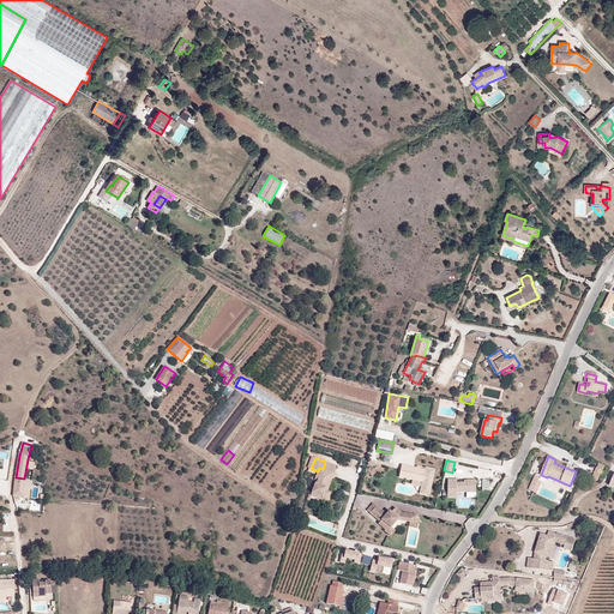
[(337,467),(325,462),(323,469),(333,474),(337,467)]
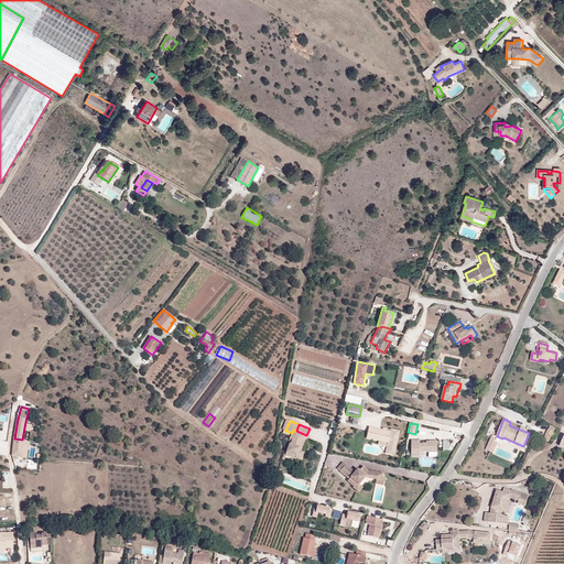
[(390,432),(369,426),(366,438),(388,443),(387,447),(397,449),(400,431),(391,429),(390,432)]
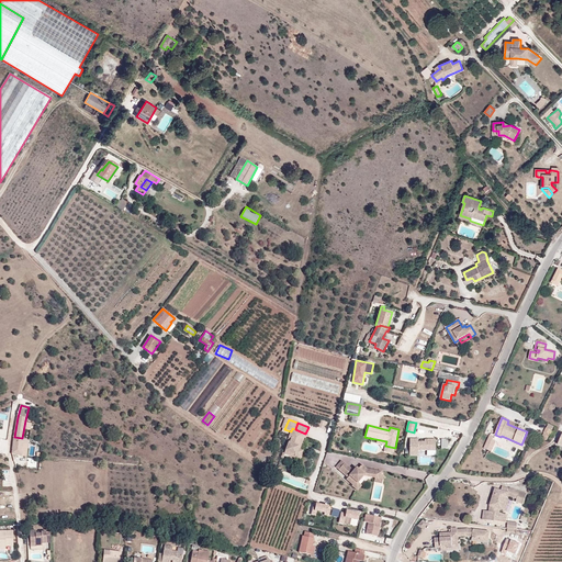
[(300,444),(302,445),(305,434),(295,429),(292,428),(291,431),(289,437),(291,438),(290,442),(289,442),(285,451),(295,454),(294,457),(300,458),(303,451),(300,450),(298,449),(300,444)]
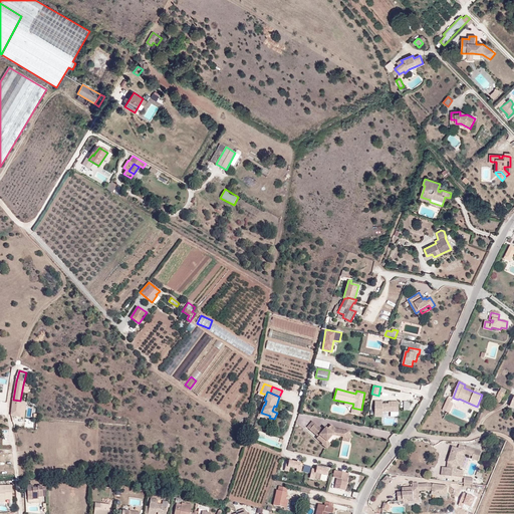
[(25,407),(26,403),(20,401),(13,400),(11,415),(20,417),(21,413),(21,407),(25,407)]
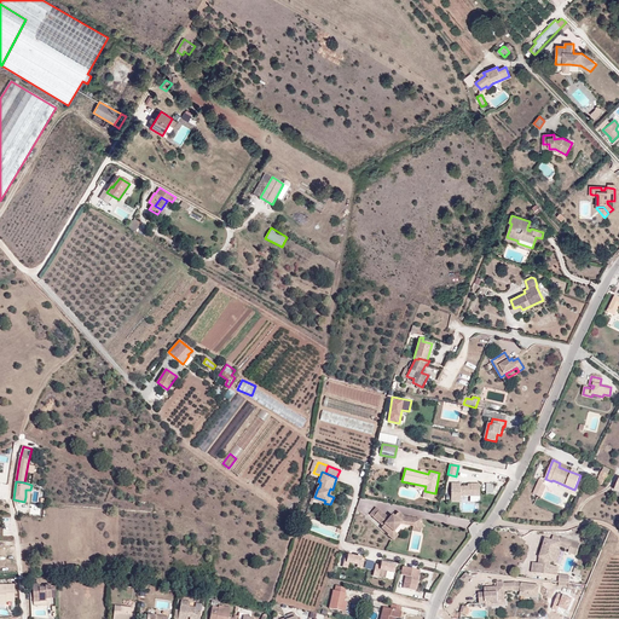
[(461,484),(451,484),(451,502),(461,502),(461,496),(479,496),(480,484),(470,484),(470,485),(468,485),(468,486),(461,486),(461,484)]
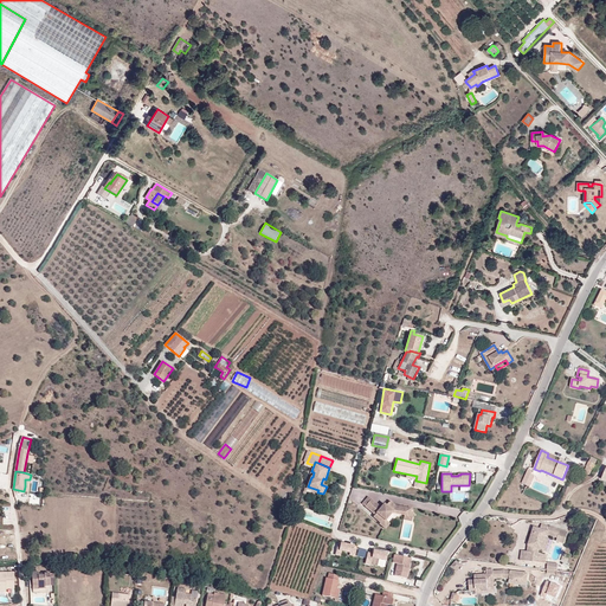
[(532,474),(526,485),(530,488),(535,475),(532,474)]
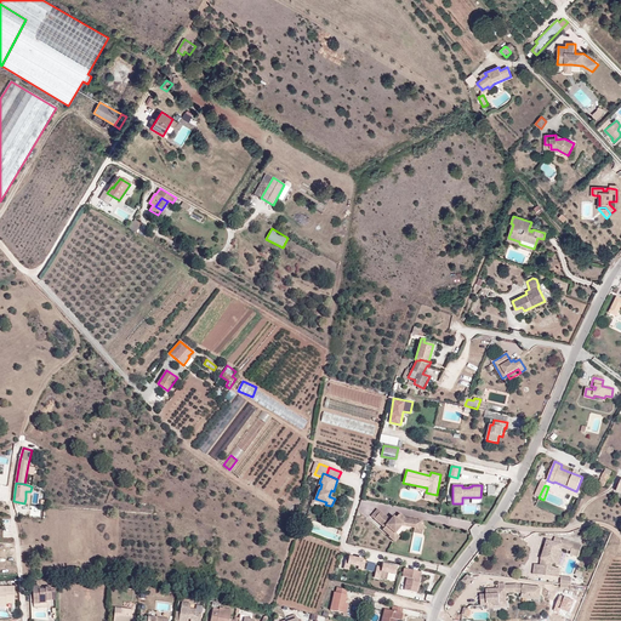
[(462,513),(482,513),(482,503),(472,503),(472,497),(462,497),(462,513)]
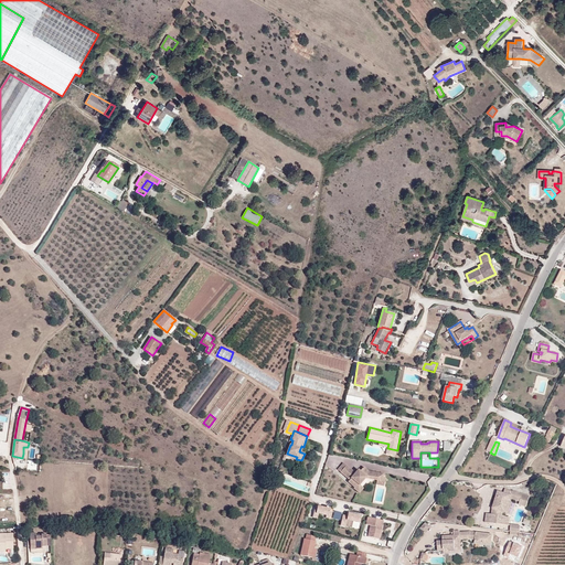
[(343,462),(338,469),(350,480),(349,482),(361,492),(364,489),(360,486),(366,479),(377,481),(385,482),(386,478),(383,478),(384,475),(369,471),(364,467),(361,471),(359,470),(356,473),(343,462)]
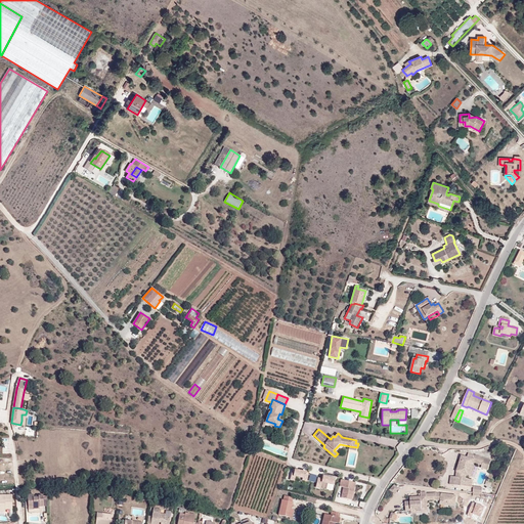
[(491,462),(474,455),(473,459),(474,460),(474,461),(467,457),(466,462),(461,461),(457,469),(461,469),(461,473),(460,473),(460,478),(456,477),(451,477),(450,485),(472,487),(473,481),(466,478),(466,475),(469,476),(473,463),(482,465),(481,468),(488,470),(491,462)]
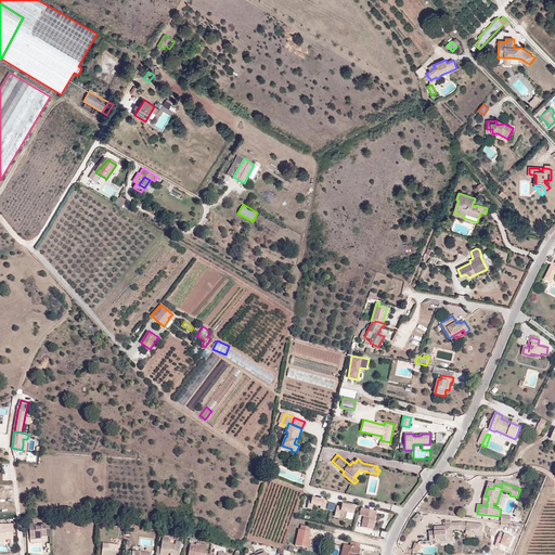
[(308,507),(312,508),(313,505),(325,508),(327,500),(311,495),(308,507)]
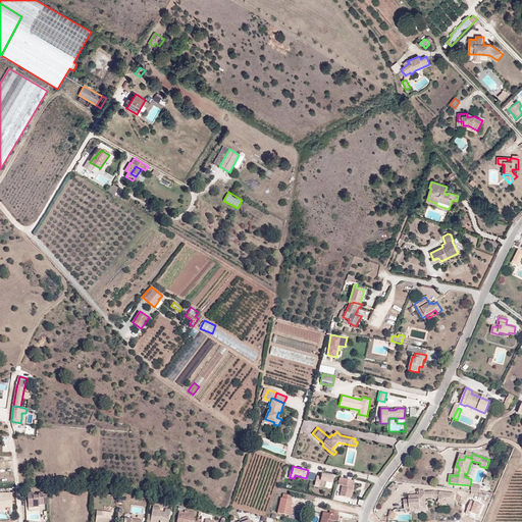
[(317,473),(315,486),(331,488),(333,475),(317,473)]
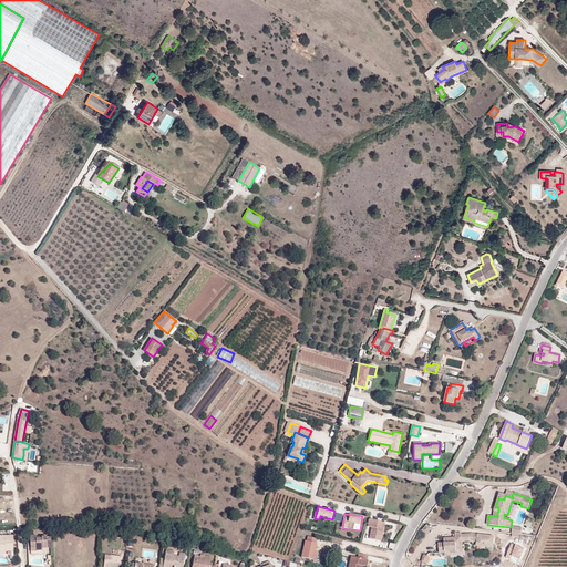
[(372,527),(369,538),(379,540),(381,532),(383,532),(385,523),(369,519),(368,527),(372,527)]
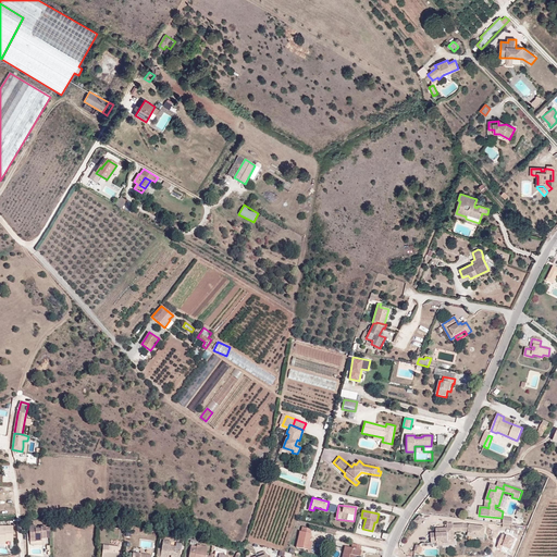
[(419,516),(413,521),(418,525),(423,520),(419,516)]
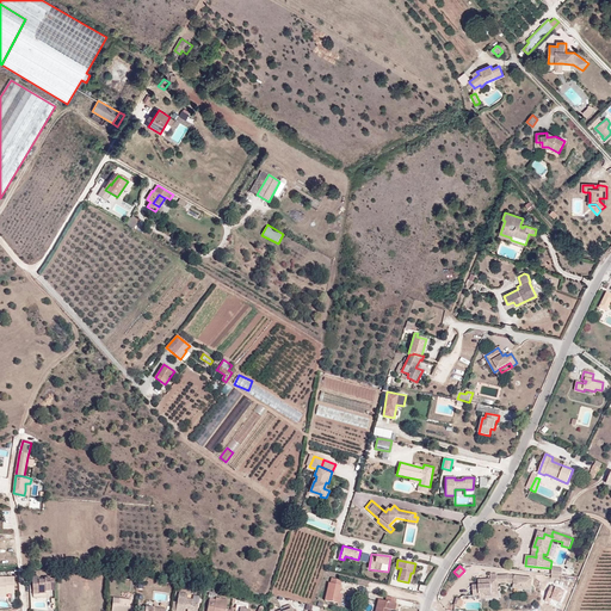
[(497,576),(498,576),(498,575),(491,575),(489,575),(489,580),(479,580),(479,586),(473,586),(473,596),(480,596),(480,598),(491,598),(491,596),(492,596),(492,593),(498,593),(498,584),(497,576)]
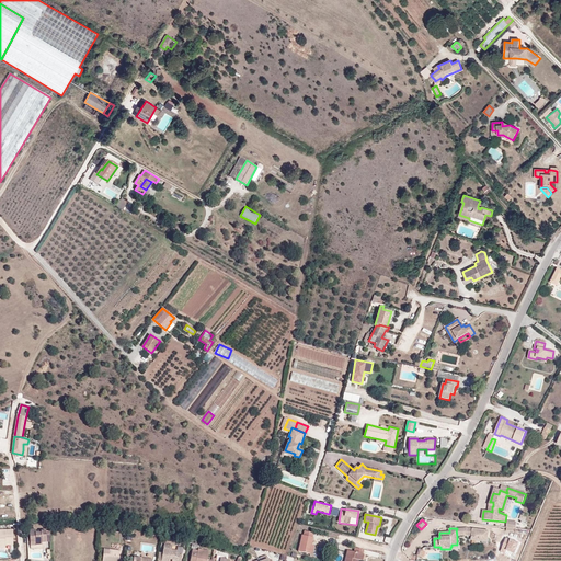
[(489,531),(467,528),(467,535),(472,536),(471,540),(482,541),(482,538),(488,539),(489,531)]
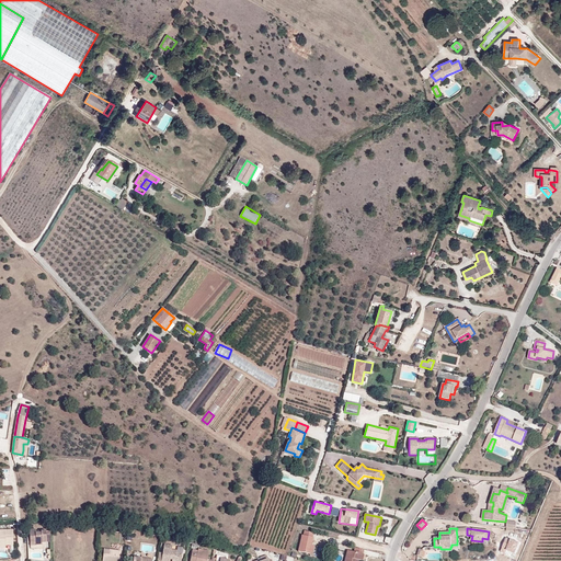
[(0,547),(6,548),(6,546),(13,545),(13,529),(0,529),(0,547)]
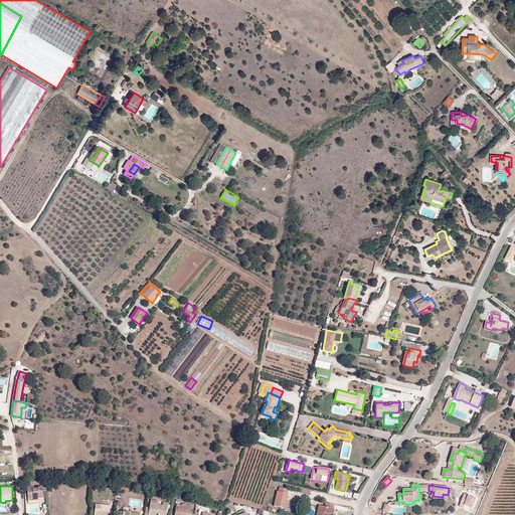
[(27,486),(27,498),(33,498),(33,501),(38,500),(38,498),(42,498),(42,487),(32,488),(32,486),(27,486)]
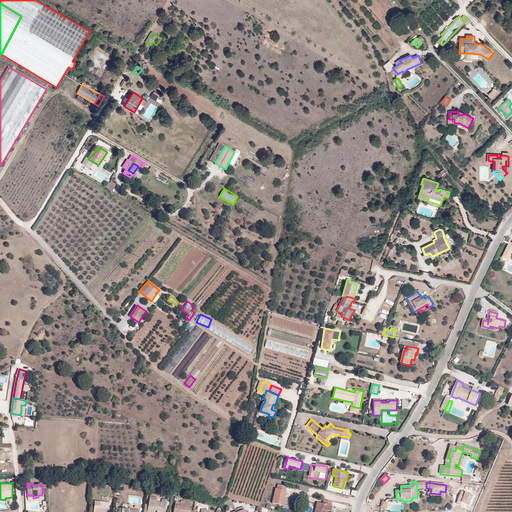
[(284,495),(285,495),(286,490),(286,486),(278,484),(277,488),(276,488),(272,503),(283,506),(285,497),(284,497),(283,497),(284,495)]
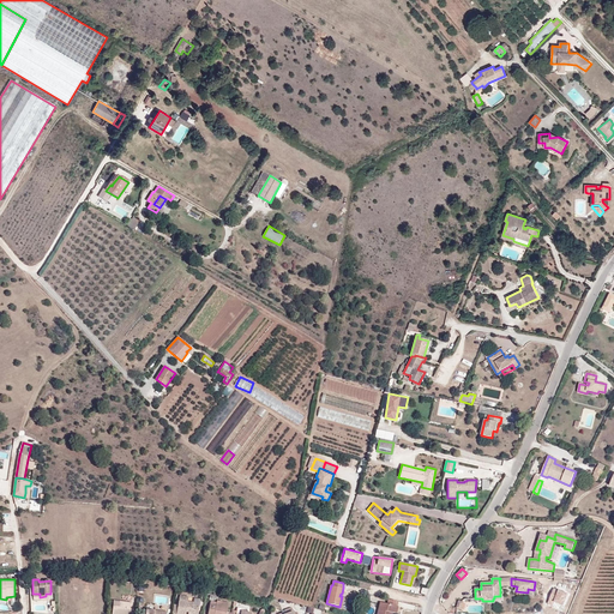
[(188,612),(198,613),(199,607),(193,606),(193,602),(188,602),(188,597),(180,595),(176,613),(185,613),(186,612),(188,612)]
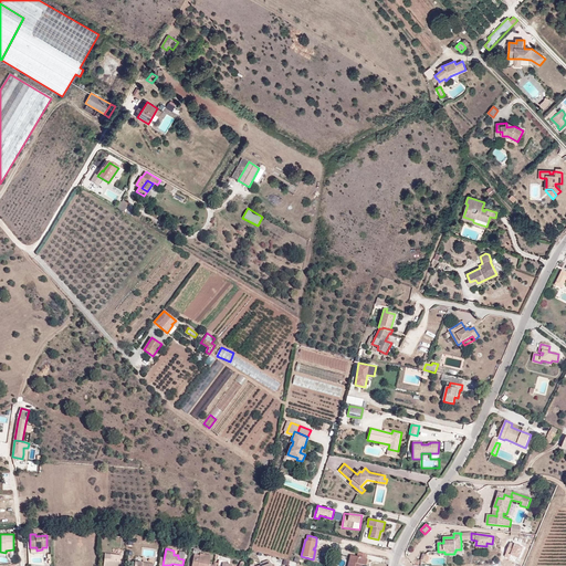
[(357,557),(350,555),(347,565),(360,565),(362,565),(366,565),(367,559),(366,559),(367,555),(358,553),(357,557)]
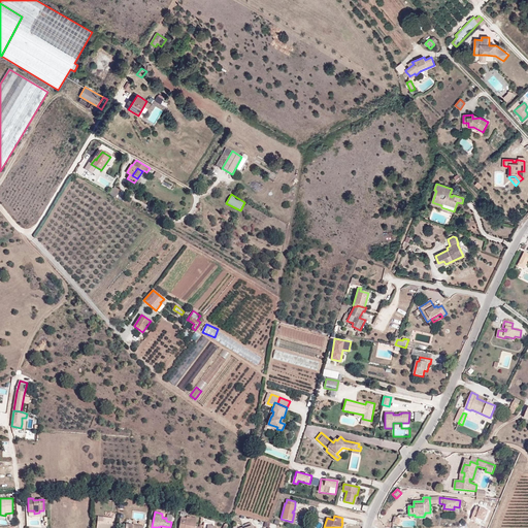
[(96,527),(111,527),(113,519),(98,517),(96,527)]
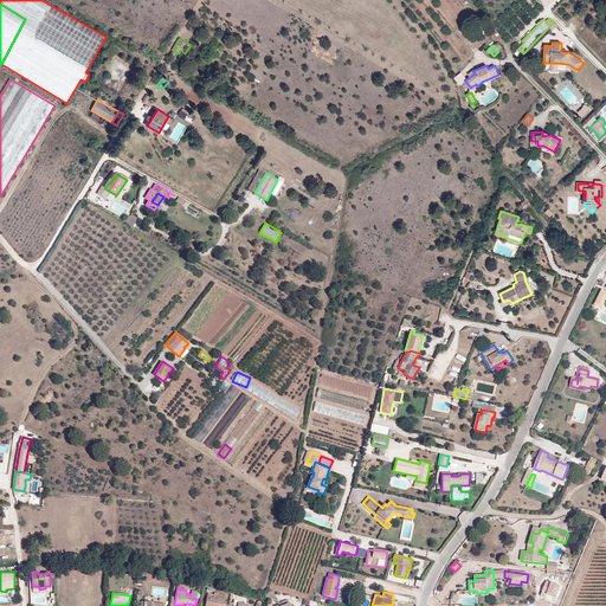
[(224,605),(226,595),(214,593),(214,595),(208,594),(205,605),(224,605)]
